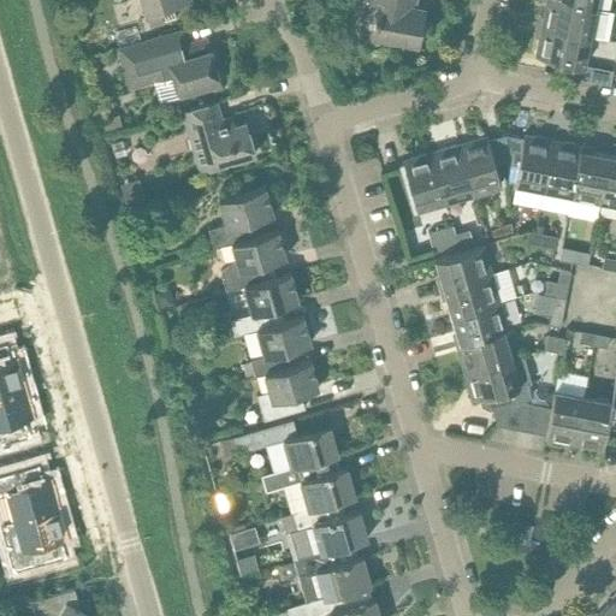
[(143,0),(147,12),(152,27),(164,23),(164,22),(176,18),(172,5),(184,1),(187,0),(143,0)]
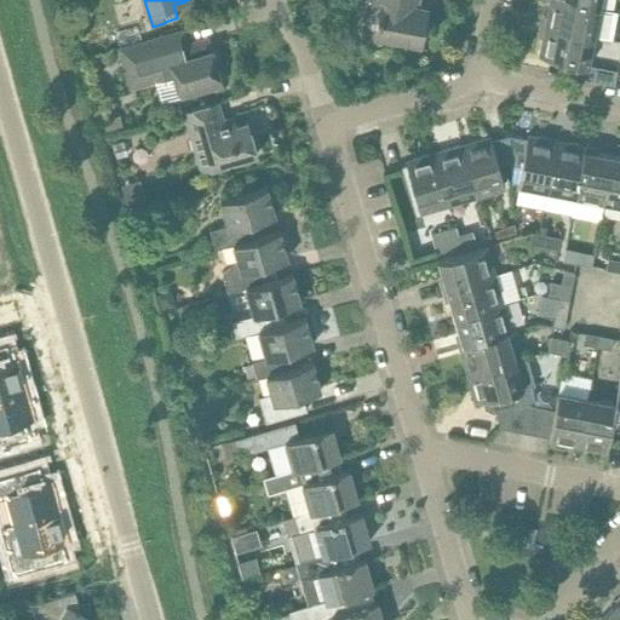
[(382,3),(374,35),(420,44),(426,10),(411,6),(412,0),(373,0),(374,1),(382,3)]
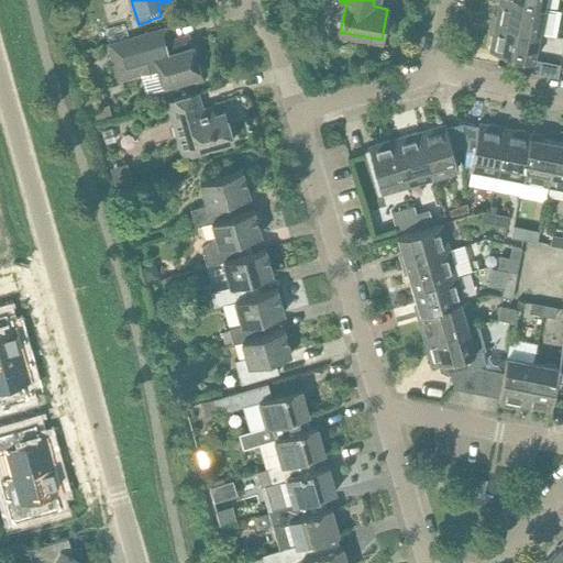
[(539,33),(544,7),(507,0),(499,0),(495,24),(539,33)]
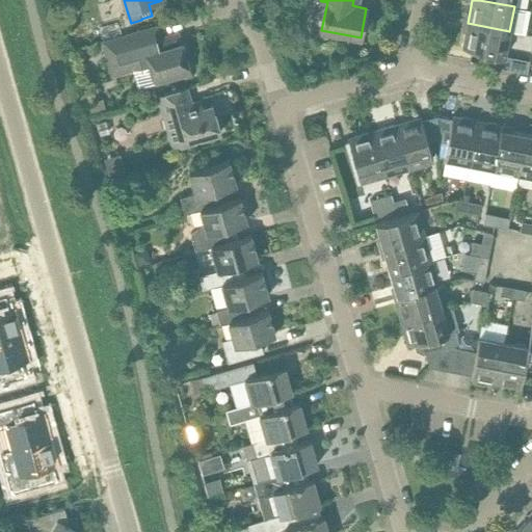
[(505,56),(509,31),(468,23),(462,48),(505,56)]
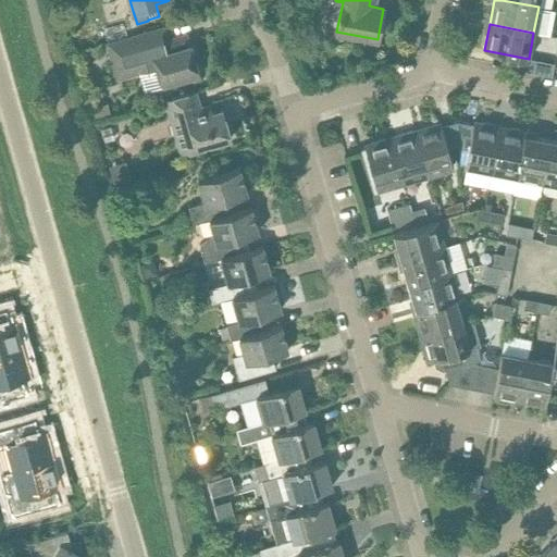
[(162,86),(178,82),(200,75),(190,44),(170,50),(163,26),(106,44),(116,81),(140,74),(139,71),(156,66),(162,86)]
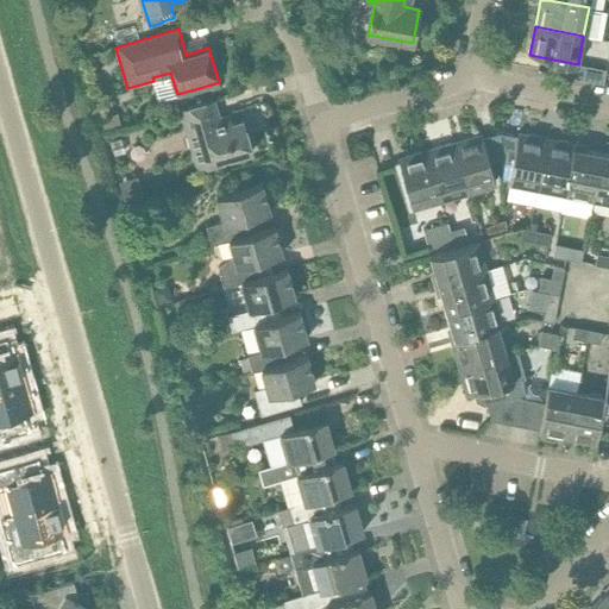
[(198,167),(228,158),(253,151),(244,119),(225,125),(223,117),(219,118),(213,99),(181,108),(198,167)]
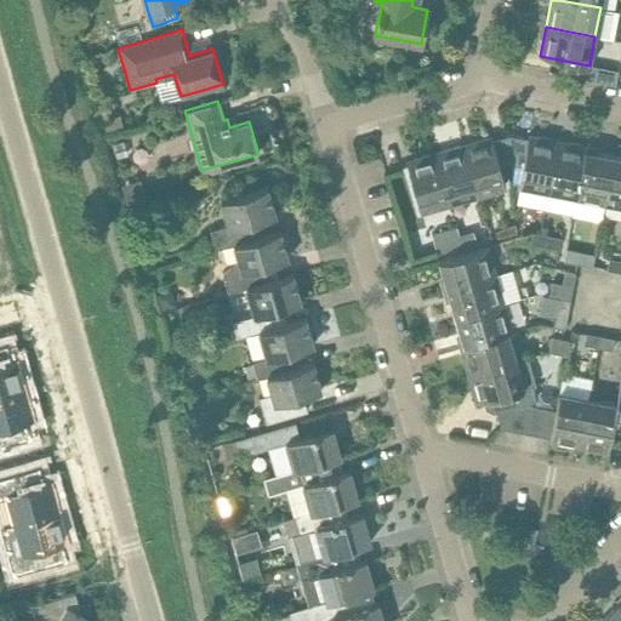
[(119,115),(103,120),(107,132),(123,127),(119,115)]
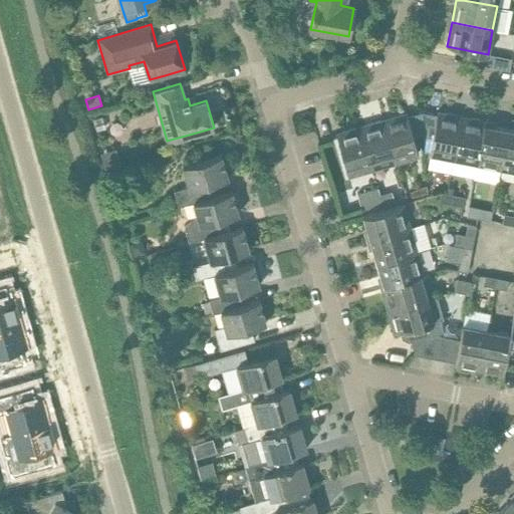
[(415,139),(424,136),(422,111),(408,116),(407,113),(383,120),(395,160),(419,153),(415,139)]
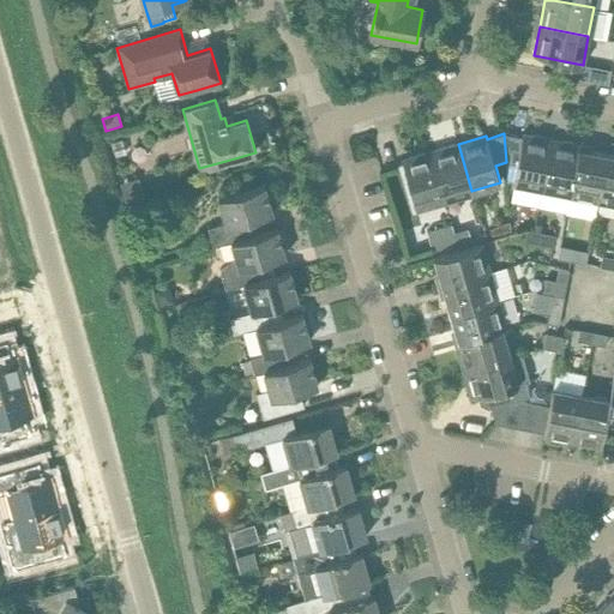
[(522,137),(504,133),(506,162),(517,164),(513,182),(542,187),(552,139),(522,133),(522,137)]
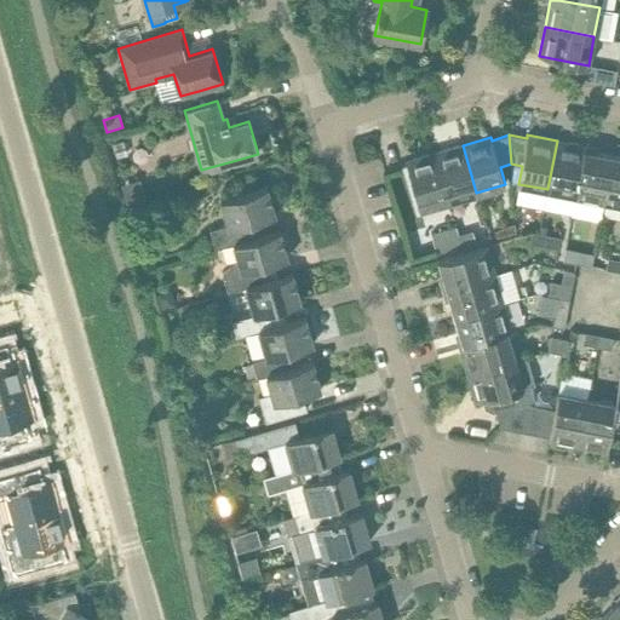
[(124,141),(112,143),(116,158),(127,154),(124,141)]
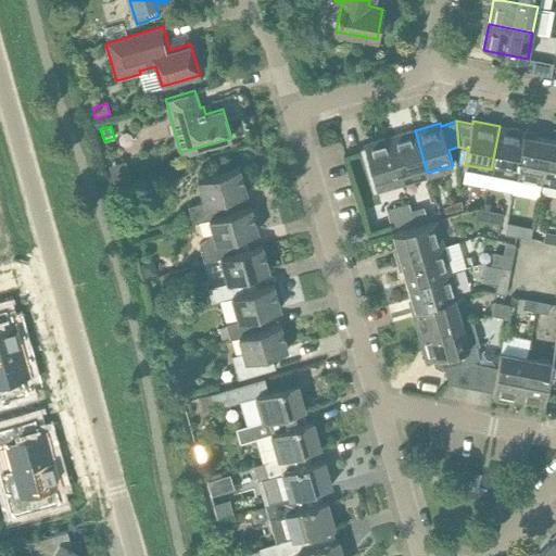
[(515,178),(516,178),(525,131),(500,126),(491,169),(516,175),(515,178)]
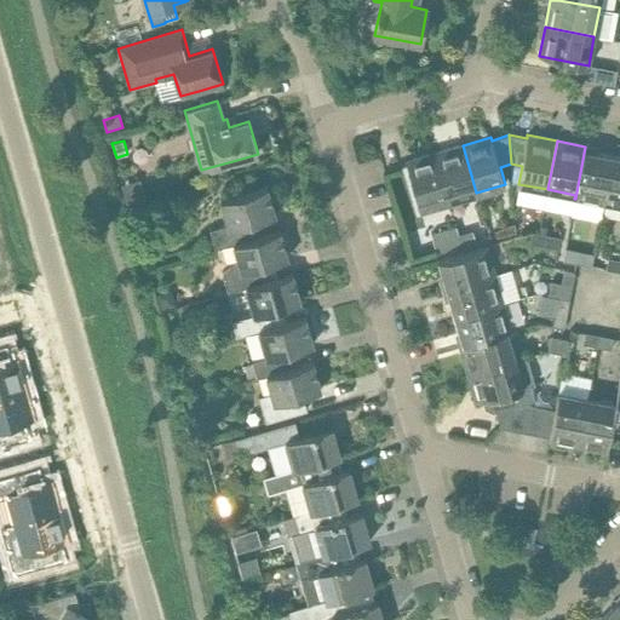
[(463,145),(435,153),(448,201),(476,193),(463,145)]
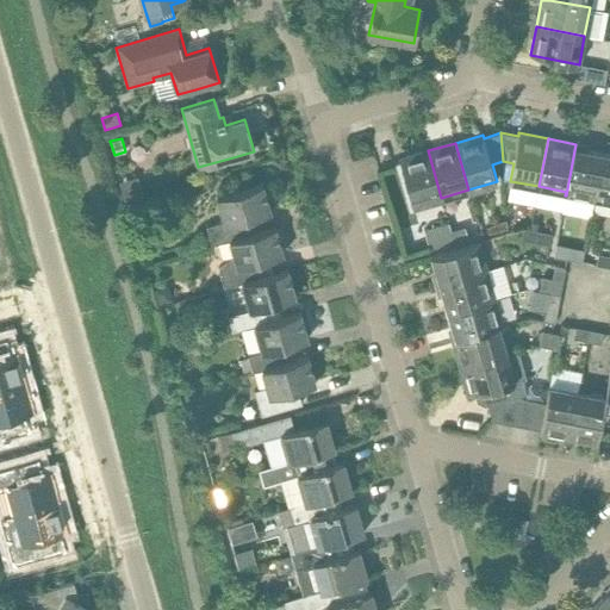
[(566,195),(593,200),(603,154),(576,148),(577,144),(576,144),(566,195)]
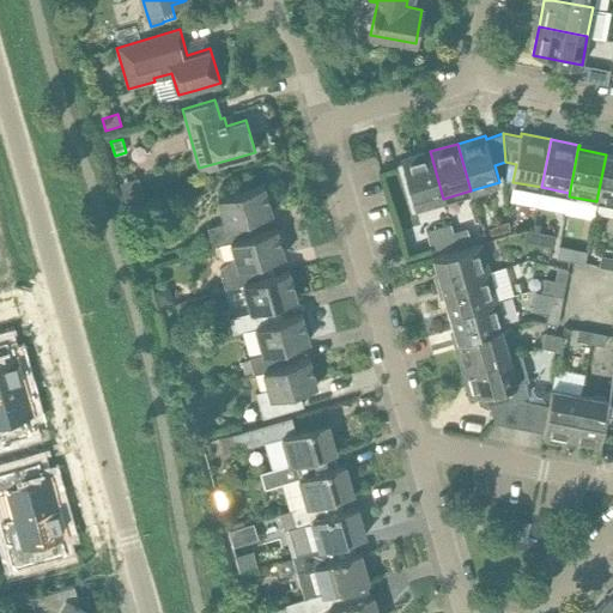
[(416,207),(443,199),(430,151),(401,159),(416,207)]
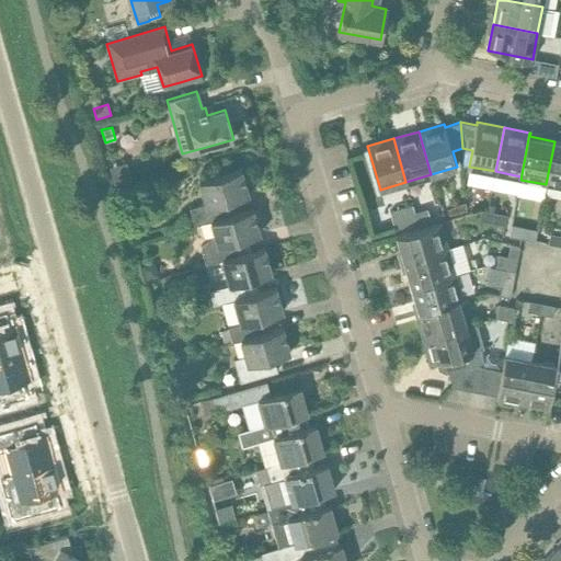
[(560,141),(554,141),(546,184),(560,187),(560,141)]
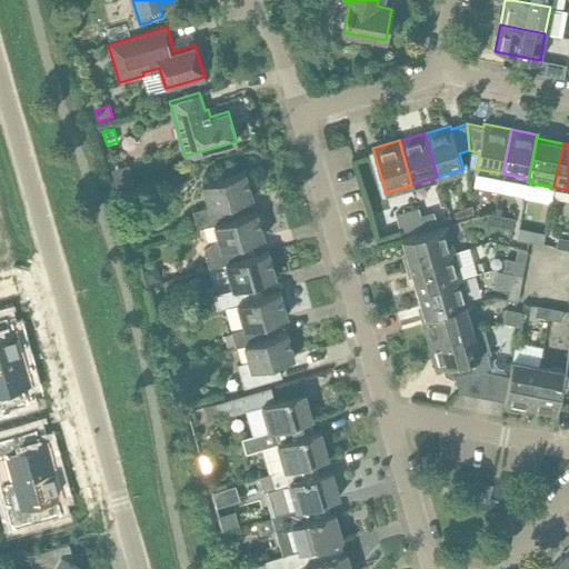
[(232,218),(235,217),(231,203),(252,197),(245,171),(202,183),(209,206),(192,210),(198,228),(215,223),(233,218),(232,218)]
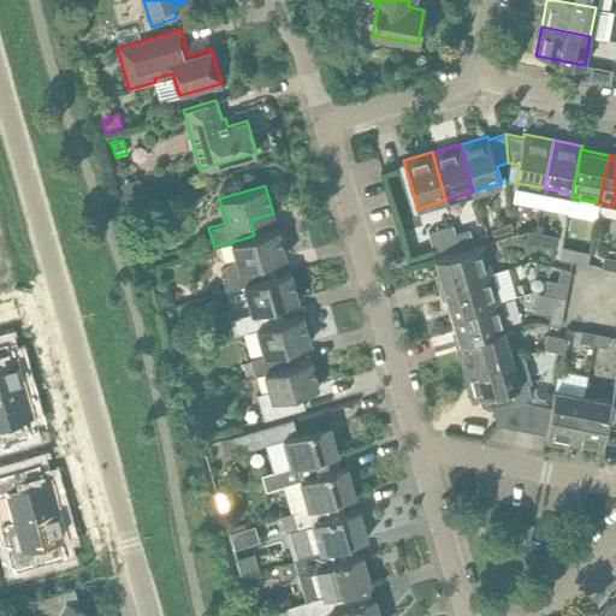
[(458,243),(456,234),(454,225),(430,232),(434,250),(458,243)]
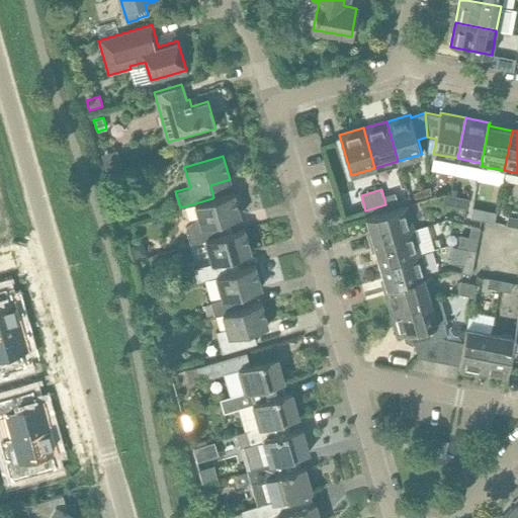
[(205,240),(225,235),(224,234),(231,232),(223,234),(220,222),(241,216),(234,192),(214,197),(213,197),(211,198),(212,198),(195,203),(199,217),(186,227),(190,244),(205,240)]
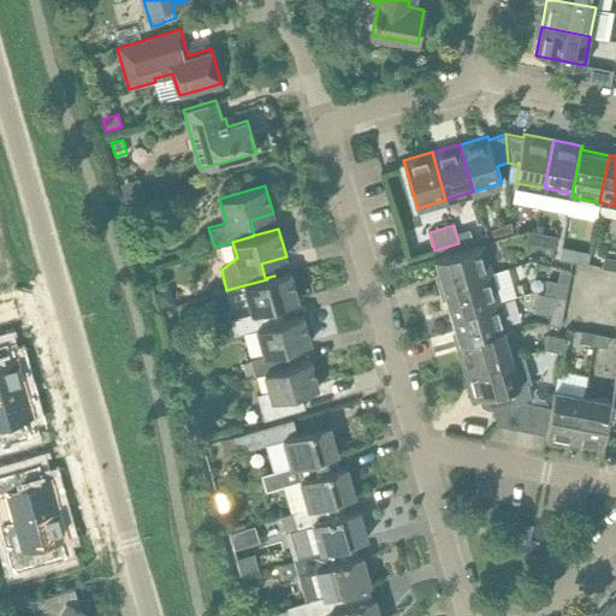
[(469,229),(456,234),(458,243),(472,240),(469,229)]
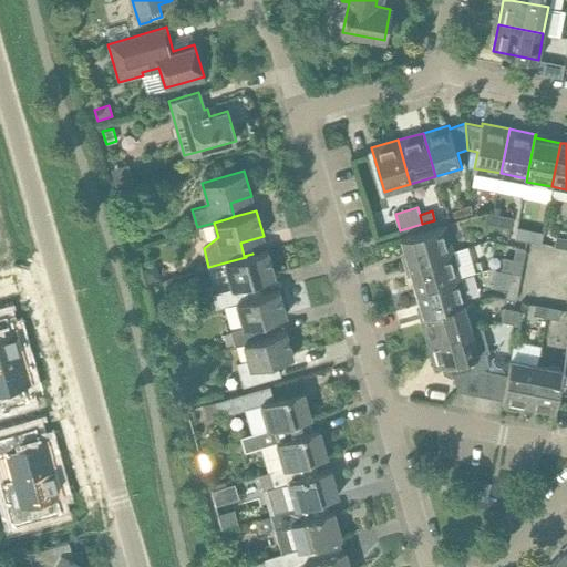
[(484,223),(497,225),(500,215),(486,213),(484,223)]
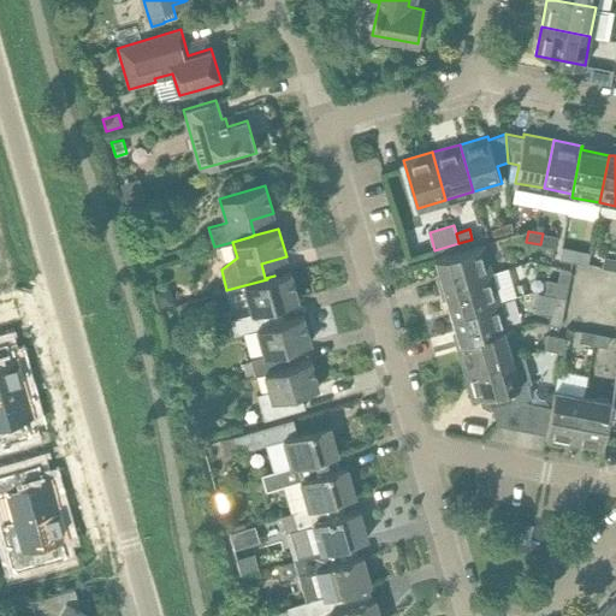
[(556,236),(543,234),(540,244),(555,247),(556,236)]
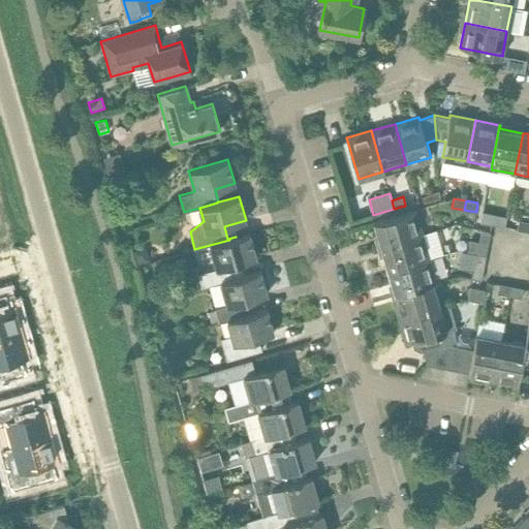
[(374,221),(381,246),(422,234),(414,210),(374,221)]
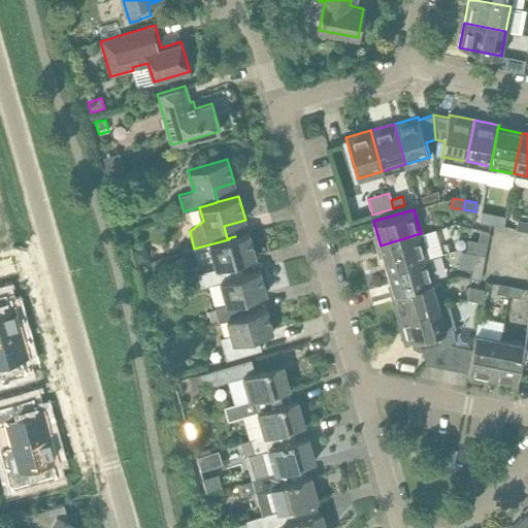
[(516,229),(527,231),(527,210),(527,211),(522,217),(522,221),(518,220),(516,229)]
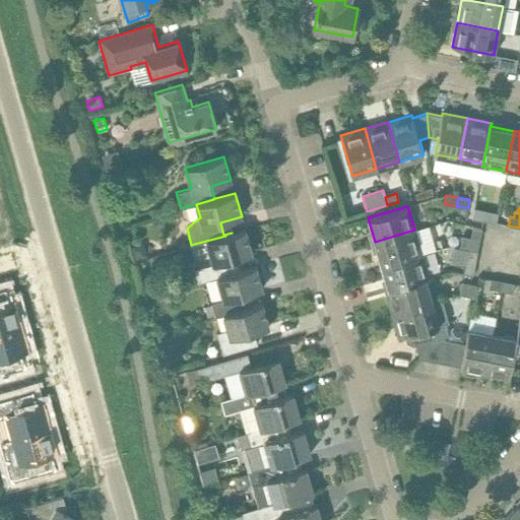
[(472,218),(482,220),(483,220),(485,212),(473,209),(472,218)]
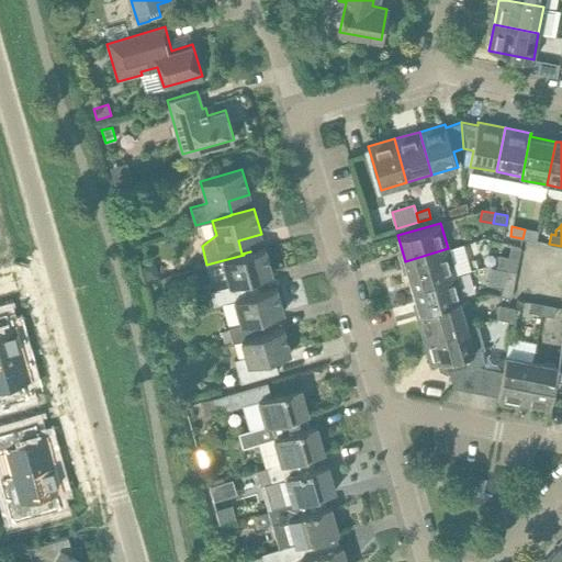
[(244,255),(223,260),(231,284),(211,291),(214,305),(235,299),(254,293),(249,280),(272,273),(265,247),(250,251),(243,254),(244,255)]
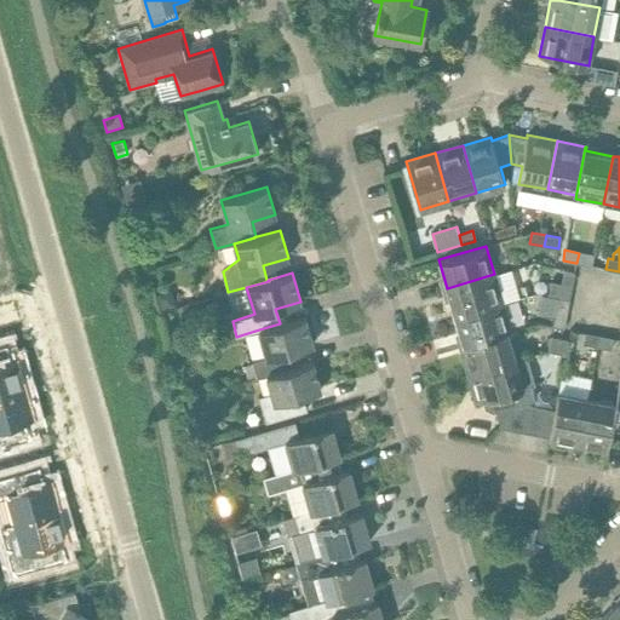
[(447,288),(454,316),(503,302),(494,274),(447,288)]
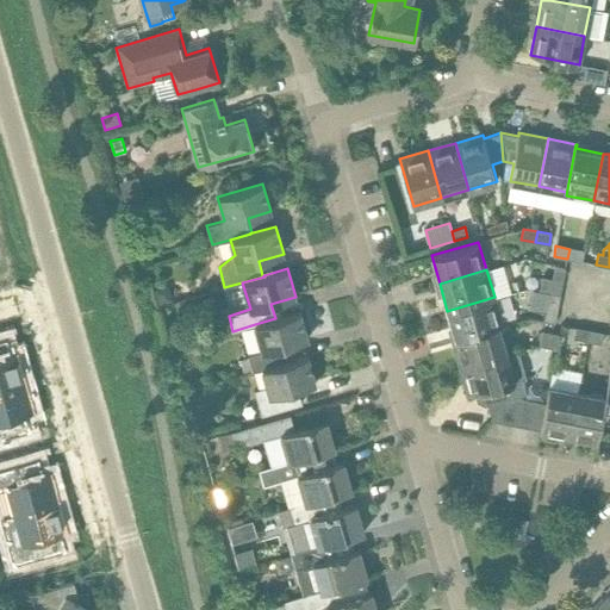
[(552,279),(549,293),(560,294),(562,281),(552,279)]
